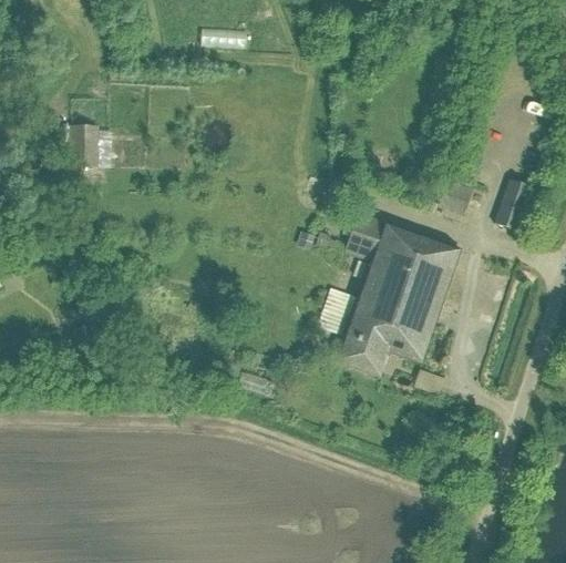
[(98,167),(99,125),(71,124),(70,166),(98,167)]
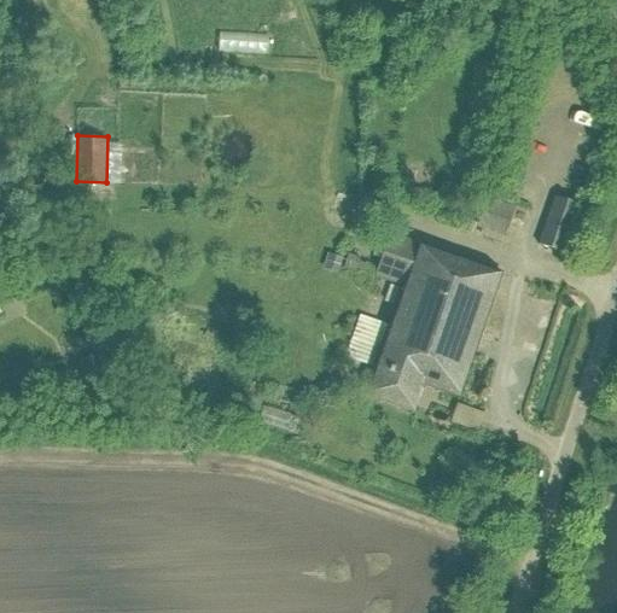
[(564,251),(580,203),(556,194),(540,243),(564,251)]
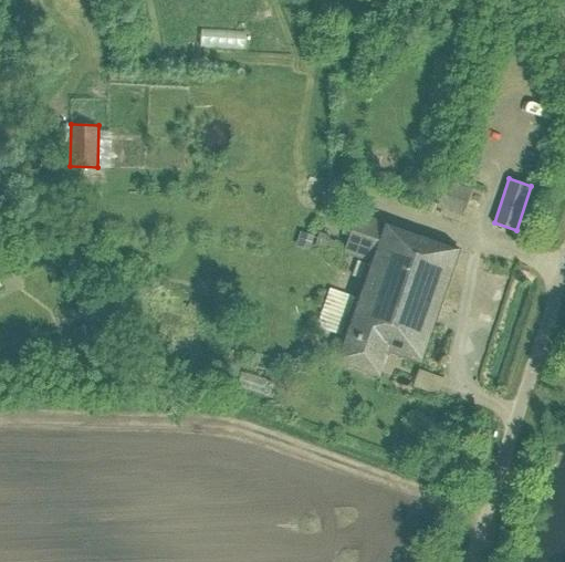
[(438,207),(462,215),(471,188),(447,179),(438,207)]
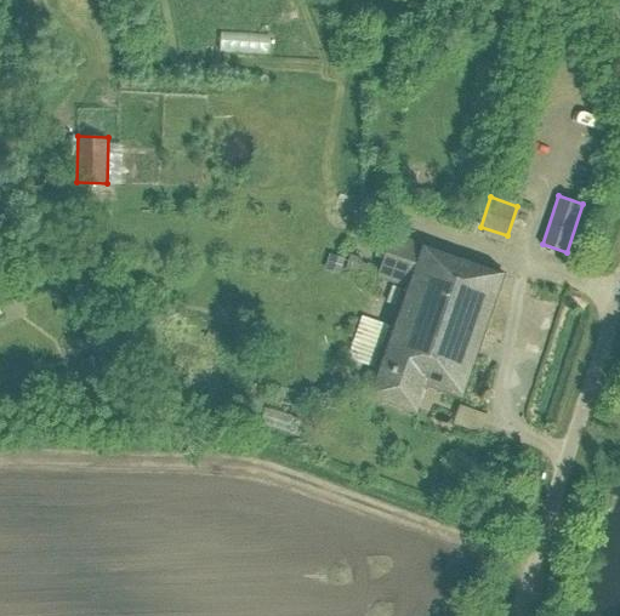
[(460,394),(504,271),(391,232),(375,275),(408,286),(394,325),(362,314),(347,354),(379,365),(369,393),(414,409),(420,391),(421,392),(425,382),(460,394)]
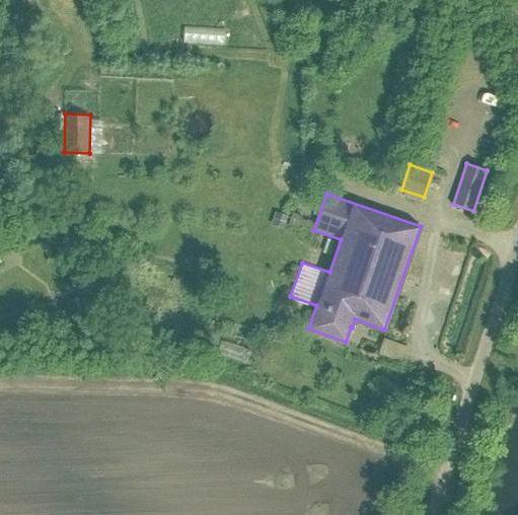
[(292,213),(289,223),(299,226),(301,216),(292,213)]
